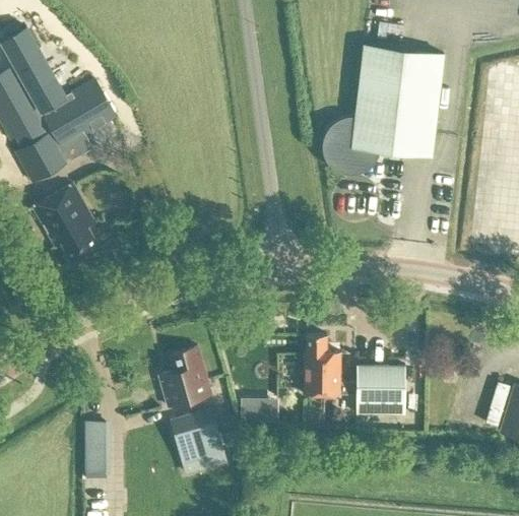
[(66,99),(29,33),(4,47),(9,56),(0,60),(0,123),(33,183),(92,150),(84,136),(116,119),(94,82),(66,99)]
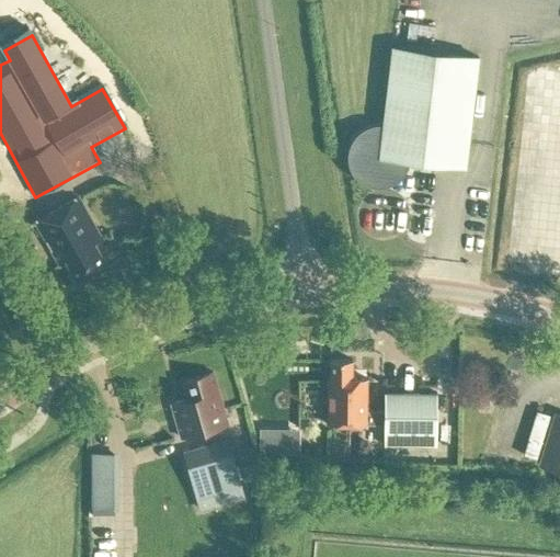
[(466,171),(480,59),(393,49),(384,127),(378,127),(372,128),(366,131),(361,134),(356,139),(353,144),(351,150),(350,156),(350,161),(350,167),(352,173),(355,179),(360,183),(365,186),(370,190),(376,191),(381,191),(388,190),(393,189),(400,185),(404,181),(408,175),(411,170),(412,165),(466,171)]
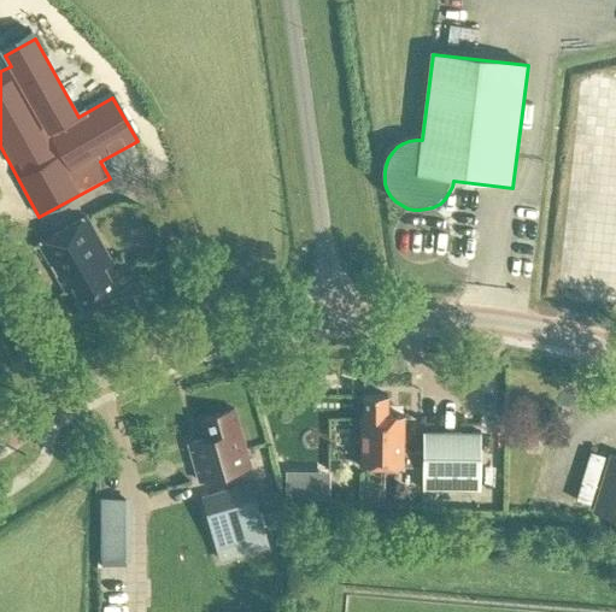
[(119,295),(105,274),(112,270),(84,222),(41,247),(69,295),(75,293),(87,313),(119,295)]
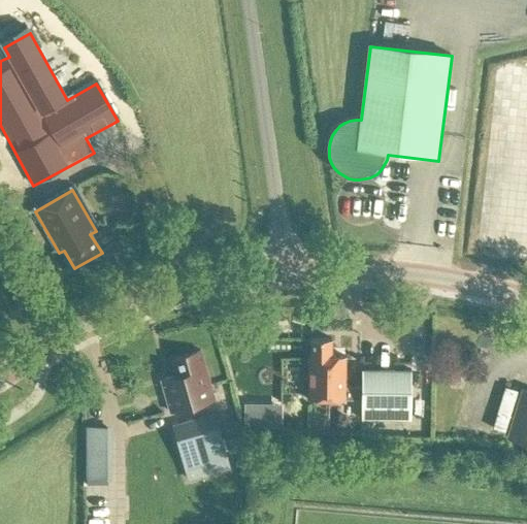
[(332,341),(311,341),(311,359),(309,359),(308,402),(346,402),(362,402),(362,422),(412,423),(413,373),(363,372),(362,390),(347,390),(347,359),(332,359),(332,341)]
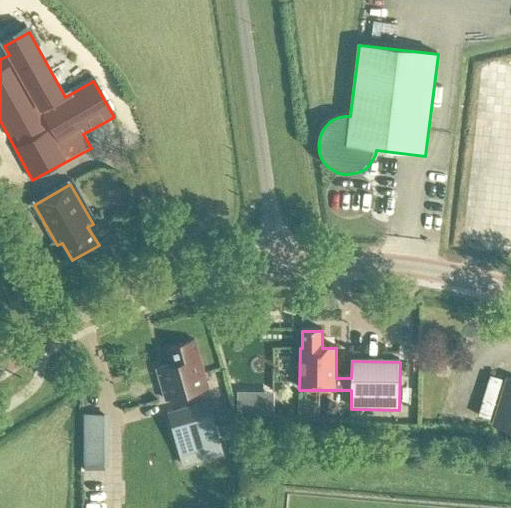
[(167,351),(172,367),(157,371),(166,402),(209,390),(208,388),(208,387),(195,343),(167,351)]
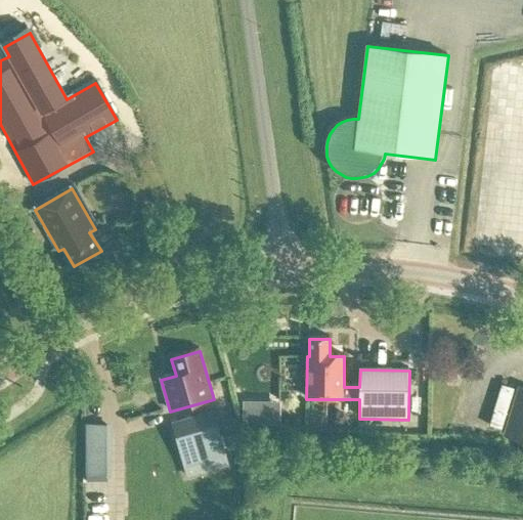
[(522,391),(519,390),(505,437),(522,442),(522,391)]
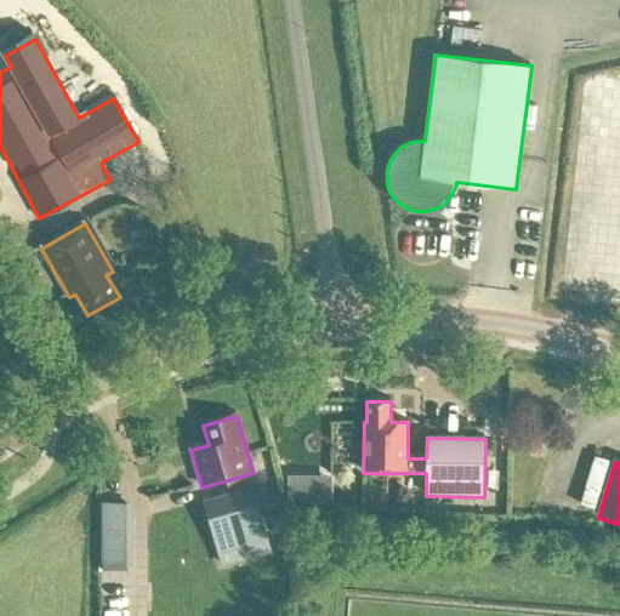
[(320,505),(322,478),(289,477),(288,503),(320,505)]
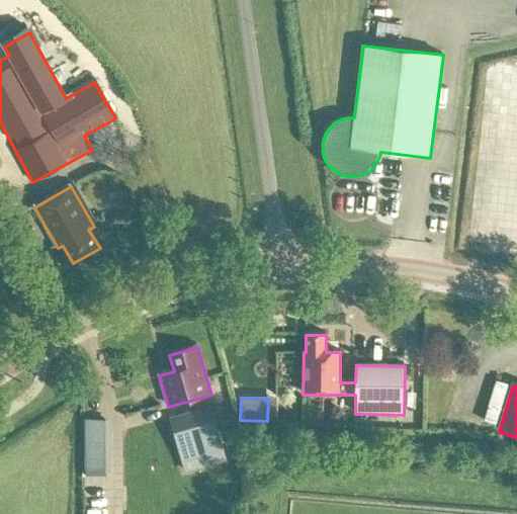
[(227,462),(219,433),(211,409),(171,421),(186,475),(227,462)]
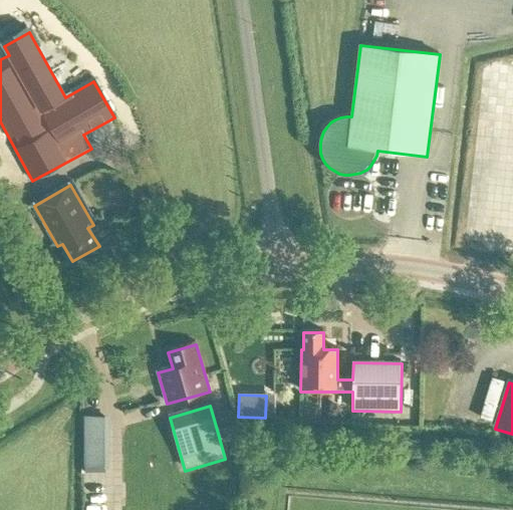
[(105,471),(104,420),(83,420),(84,471),(105,471)]
